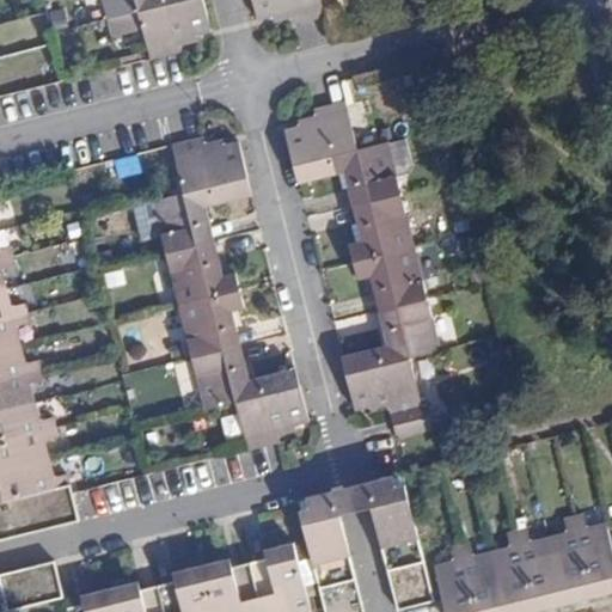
[(103,0),(108,19),(163,5),(160,0),(103,0)]
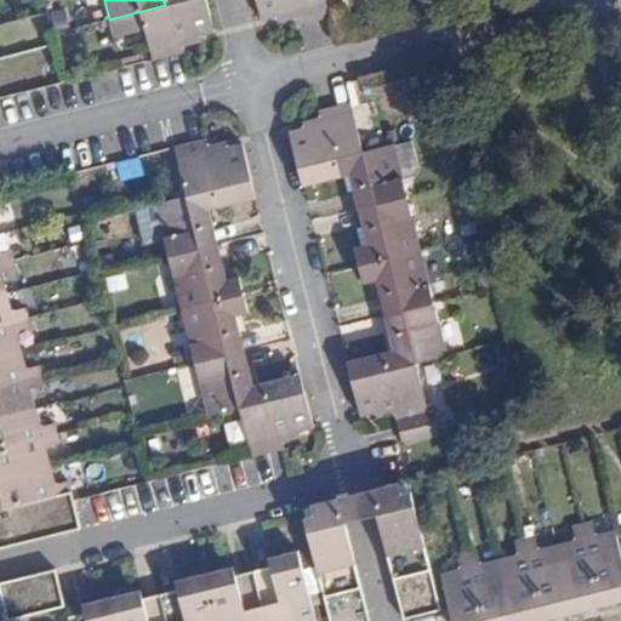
[(163,0),(165,5),(109,20),(114,35),(144,28),(153,60),(184,52),(183,46),(181,39),(199,35),(214,32),(206,0),(163,0)]
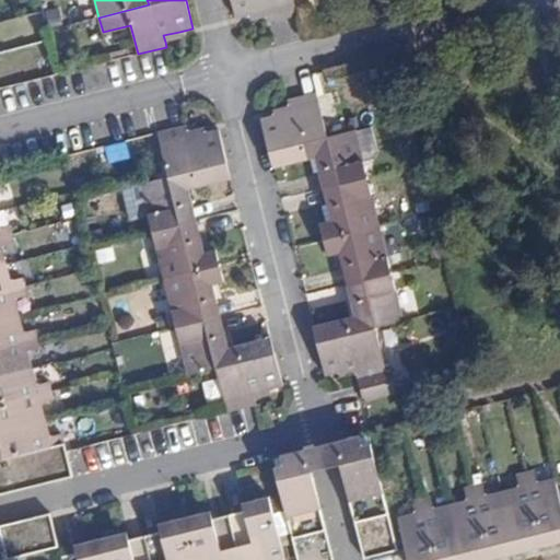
[(268,22),(296,15),(292,0),(231,0),(236,18),(248,14),(265,10),(267,16),(268,22)]
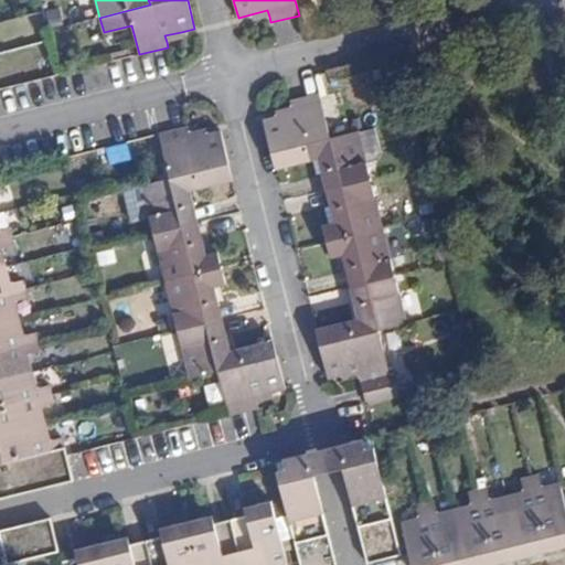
[(253,21),(269,17),(267,10),(251,14),(253,21)]
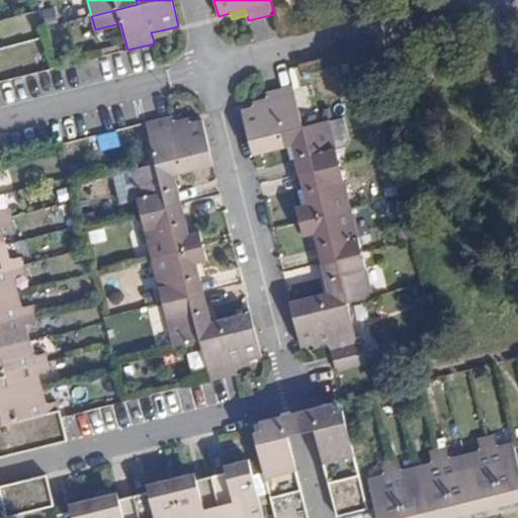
[(153,38),(167,35),(166,29),(151,32),(153,38)]
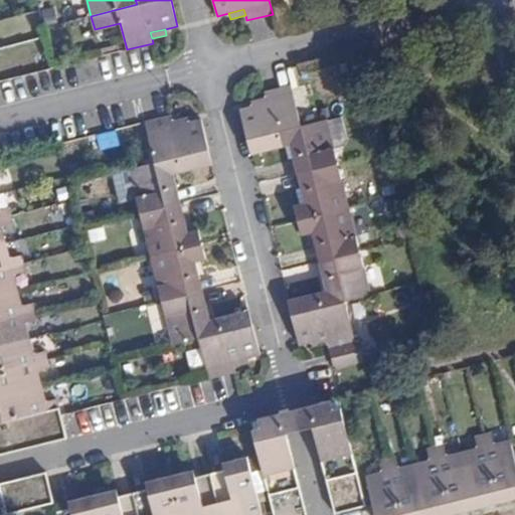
[(103,56),(120,51),(118,44),(101,48),(103,56)]
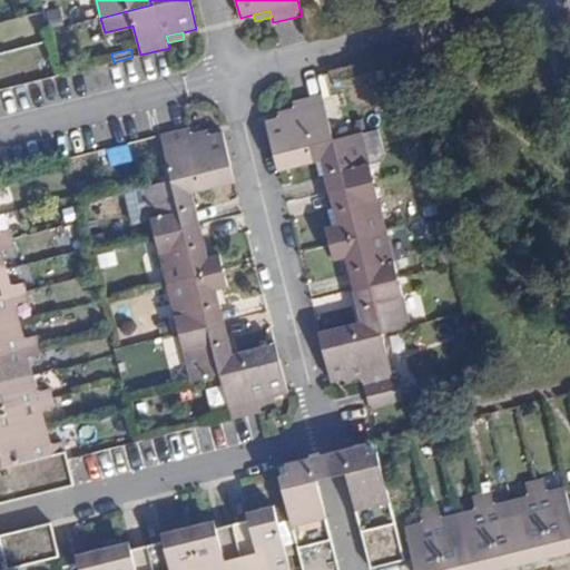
[(279,118),(265,121),(274,154),(279,151),(284,168),(313,160),(315,160),(312,145),(333,139),(322,96),(294,102),(295,108),(297,114),(279,118)]
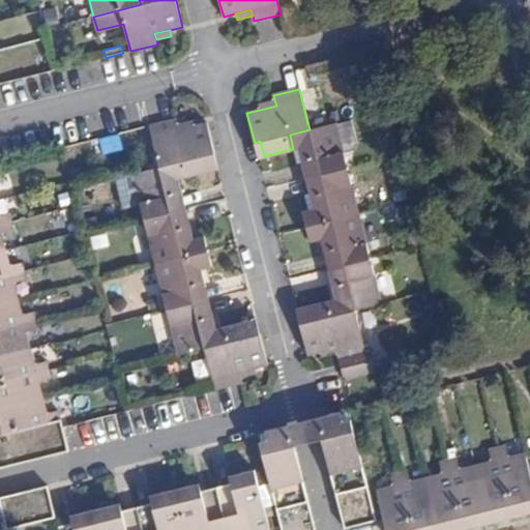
[(259,105),(260,110),(276,106),(274,100),(259,105)]
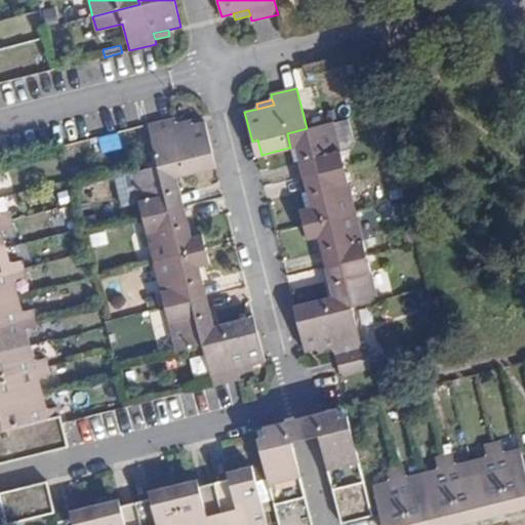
[(305,159),(309,175),(345,167),(338,142),(354,137),(349,117),(307,128),(287,133),(290,148),(288,148),(291,162),(298,160),(305,159)]
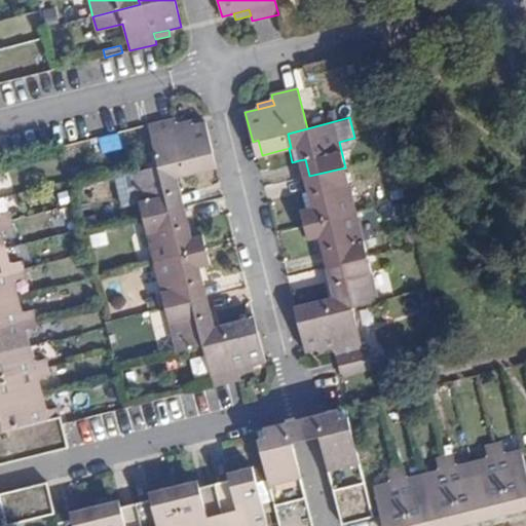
[(173,118),(148,124),(158,165),(179,160),(182,176),(212,168),(208,153),(213,151),(204,121),(187,125),(174,129),(173,123),(174,123),(173,118)]
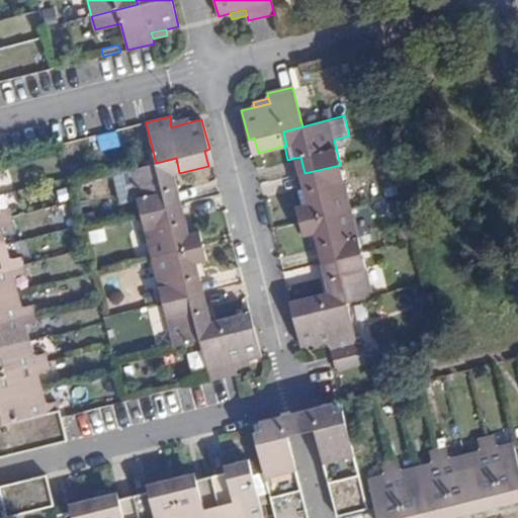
[(182,118),(171,121),(170,121),(171,127),(184,123),(182,118)]
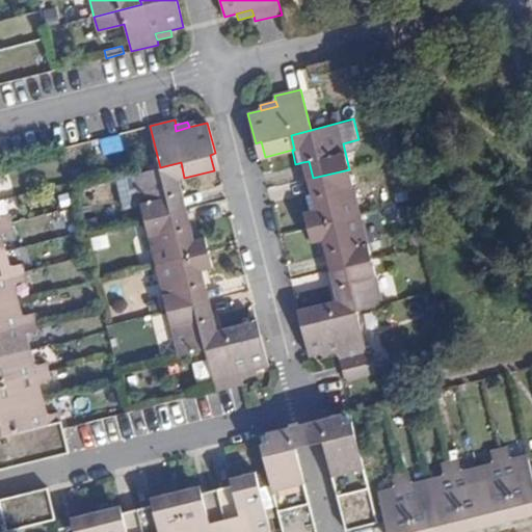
[(308,180),(313,178),(309,161),(302,162),(308,180)]
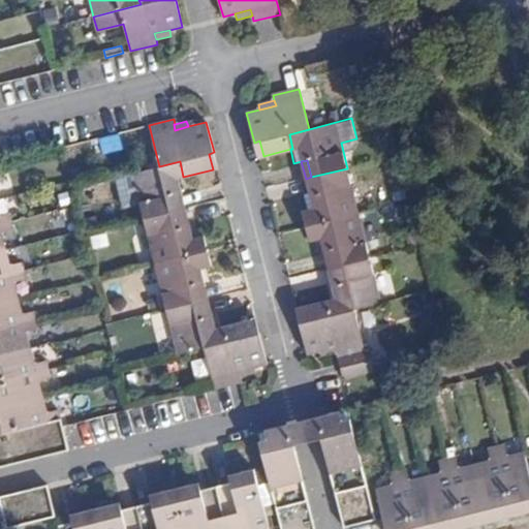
[(159,166),(132,174),(144,218),(181,209),(178,194),(182,192),(178,178),(183,177),(180,161),(159,166)]
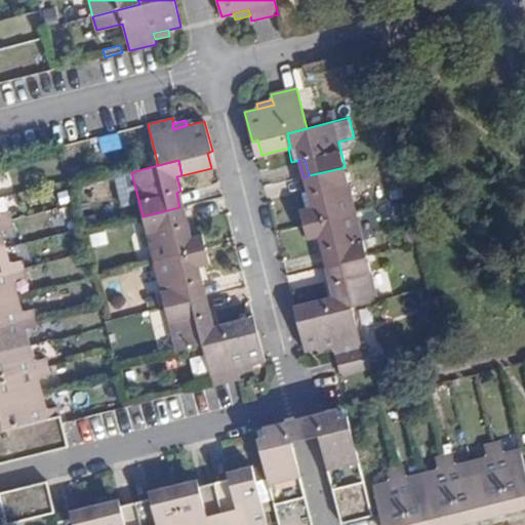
[(299,209),(304,225),(356,211),(345,167),(309,175),(312,190),(308,191),(311,206),(299,209)]
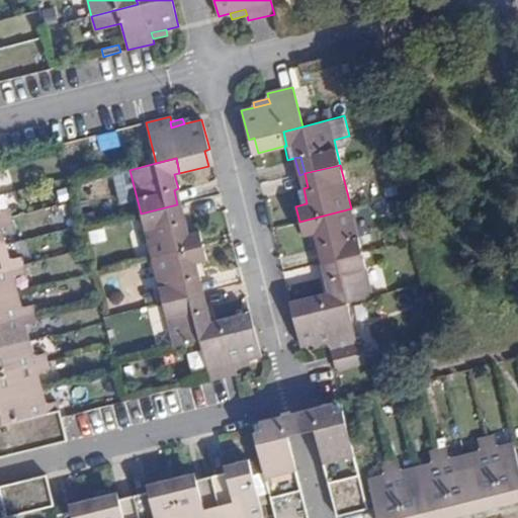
[(177,204),(141,213),(152,258),(203,245),(200,231),(189,234),(185,218),(181,220),(177,204)]
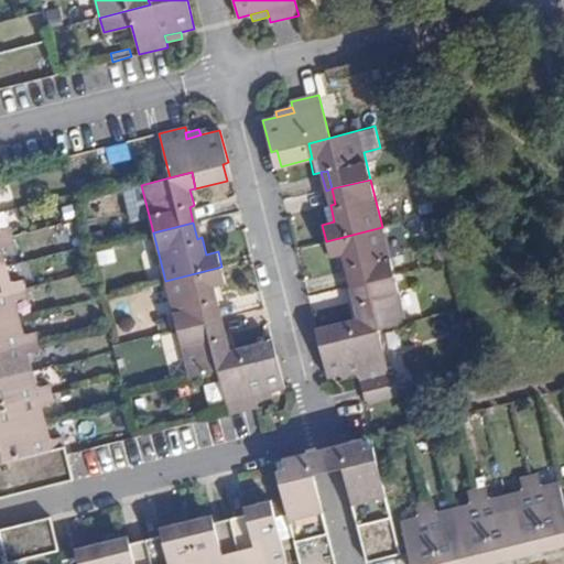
[(0,238),(12,236),(10,226),(0,228),(0,238)]
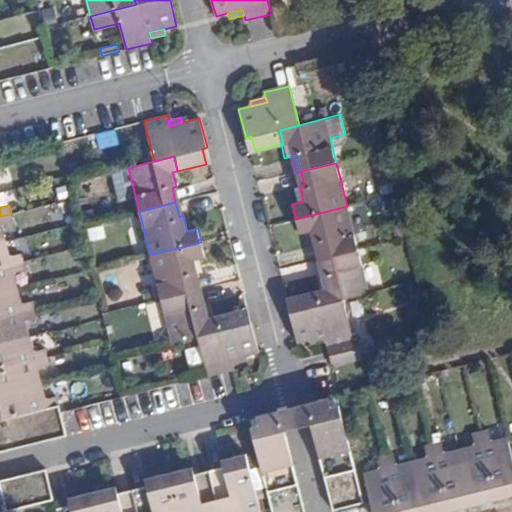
[(323,259),(358,250),(347,206),(296,219),(300,234),(310,231),(314,245),(319,244),(323,259)]
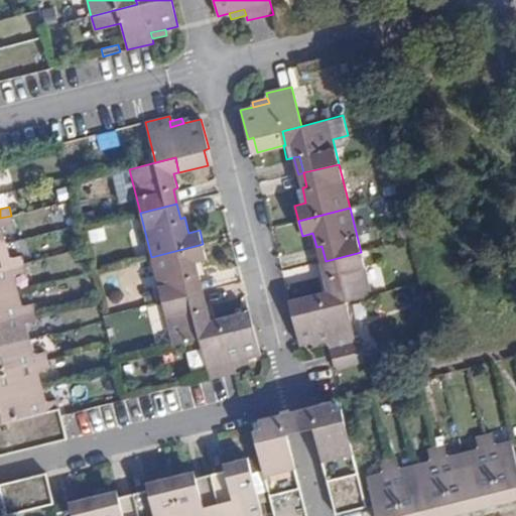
[(13,224),(11,216),(0,218),(0,243),(5,242),(1,227),(13,224)]
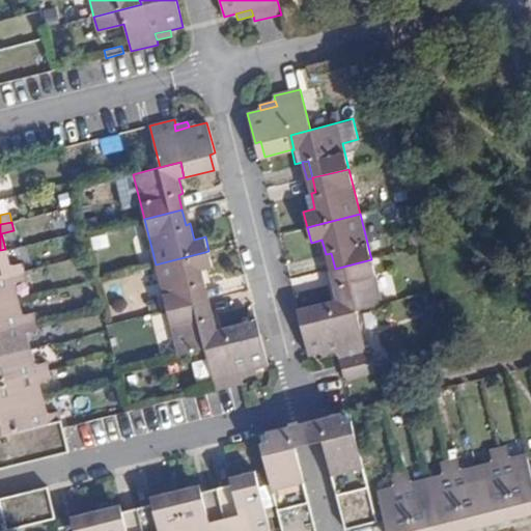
[(0,276),(23,271),(21,261),(8,264),(5,249),(0,250),(0,276)]
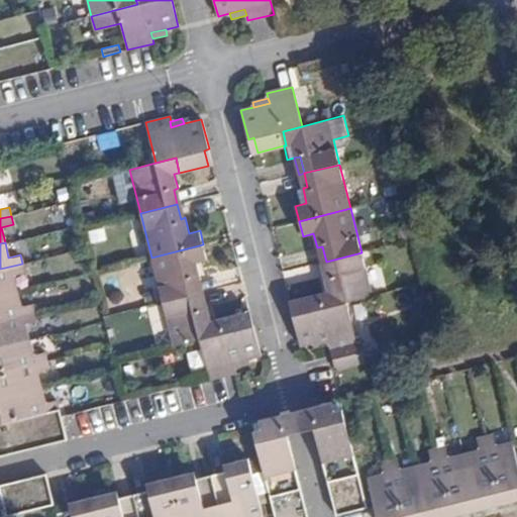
[(151,257),(163,301),(199,292),(196,278),(200,277),(196,262),(207,259),(203,244),(151,257)]
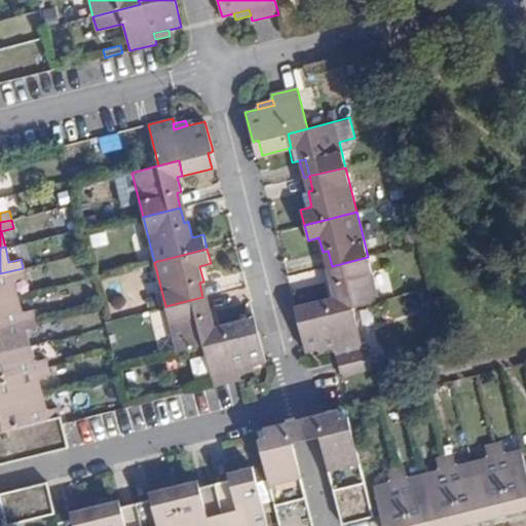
[(332,312),(352,307),(379,301),(368,257),(332,266),(335,279),(330,280),(334,296),(328,297),(332,312)]
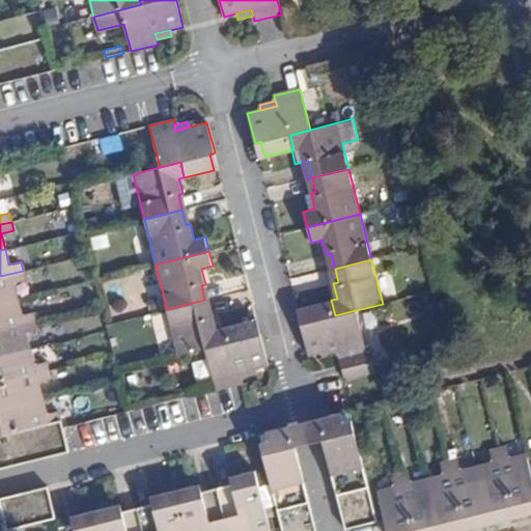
[(0,303),(18,299),(14,282),(25,279),(23,271),(0,276),(0,303)]
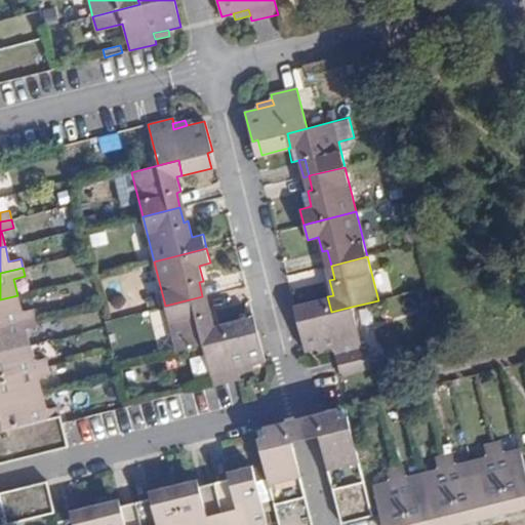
[(0,325),(36,317),(34,308),(22,311),(17,295),(0,299),(0,325)]
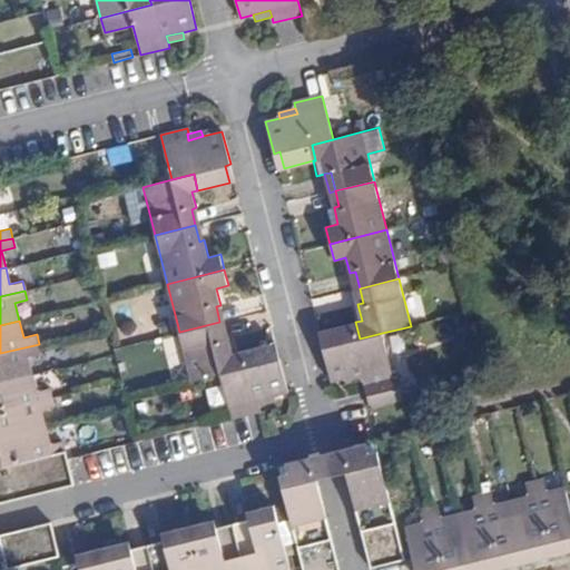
[(192,381),(220,374),(243,369),(239,352),(233,353),(228,336),(224,337),(219,322),(179,332),(192,381)]
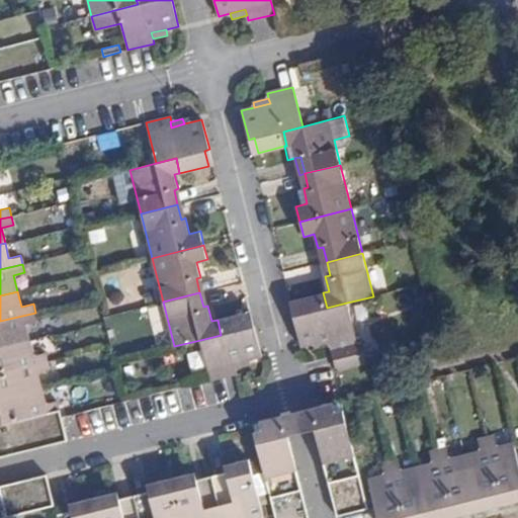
[(331,345),(332,350),(337,370),(367,363),(362,342),(357,344),(347,303),(327,308),(323,292),(295,299),(299,315),(293,316),(300,347),(314,344),(329,340),(331,345)]
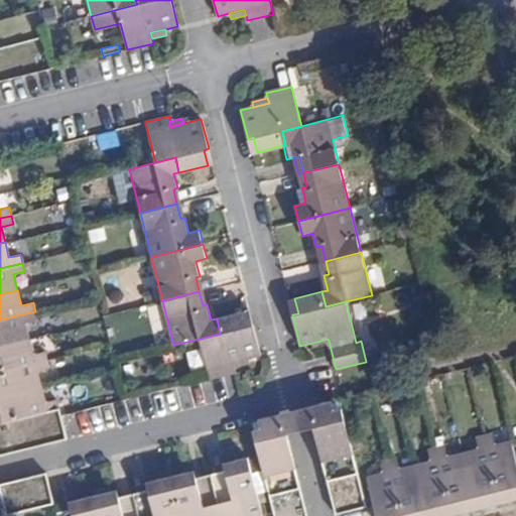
[(0,345),(29,338),(25,323),(37,319),(35,311),(0,319),(0,345)]
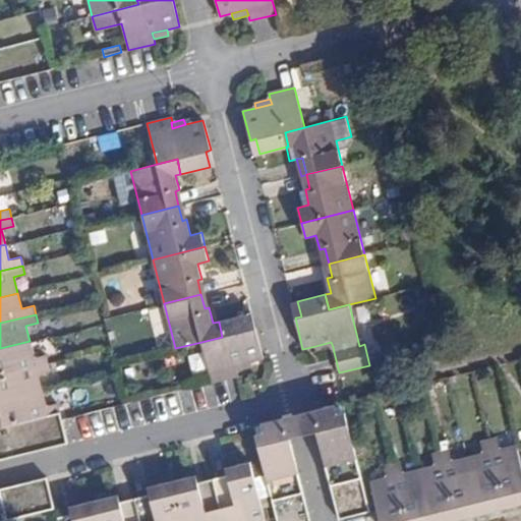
[(201,342),(213,383),(239,377),(237,370),(235,360),(240,359),(241,363),(245,362),(250,361),(264,357),(256,329),(256,328),(250,330),(246,314),(219,322),(222,337),(201,342)]
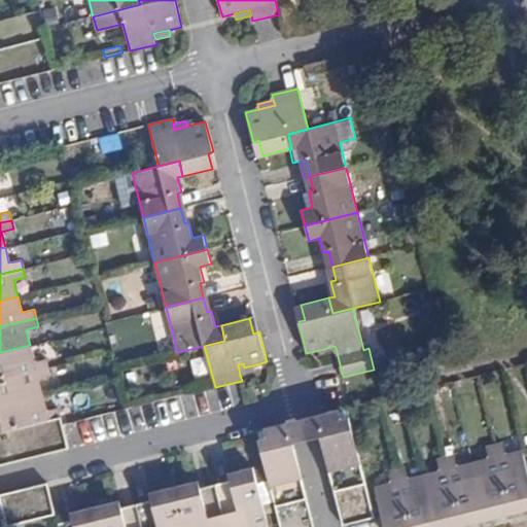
[(402,355),(399,344),(391,347),(395,357),(402,355)]
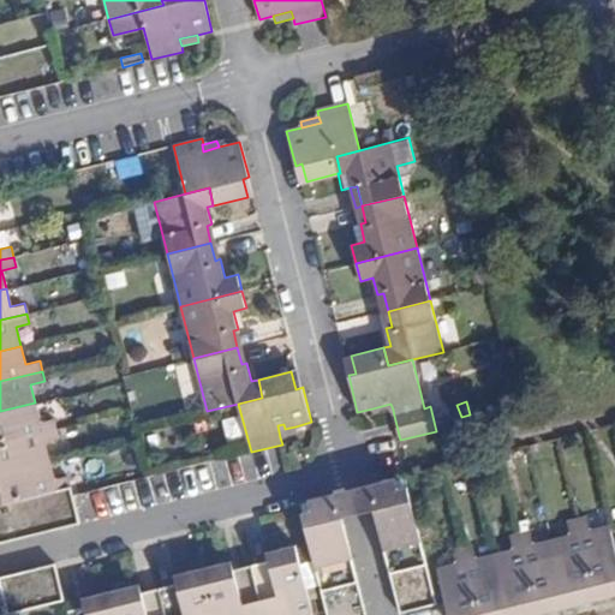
[(0,441),(57,428),(53,417),(40,421),(35,402),(0,411),(0,441)]
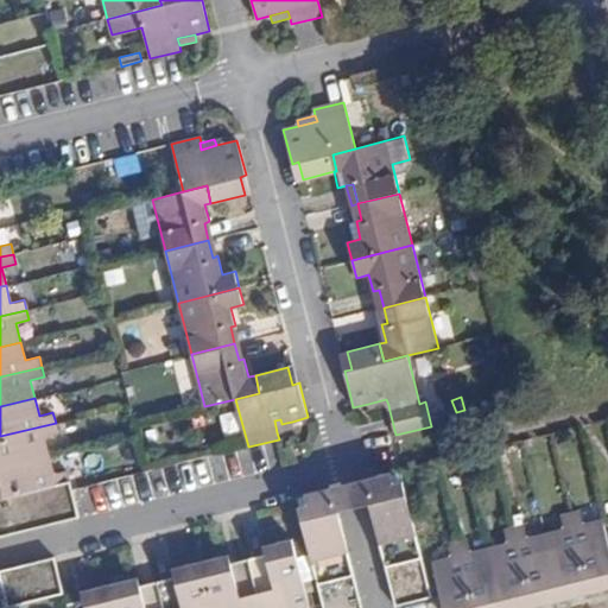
[(369,410),(388,405),(386,399),(368,404),(369,410)]
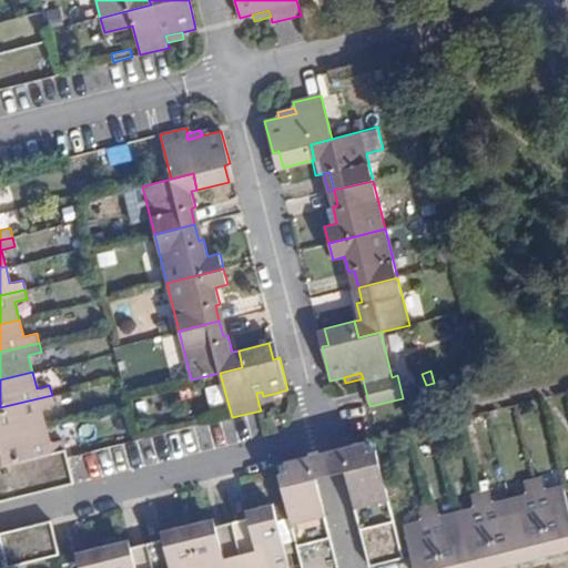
[(256,393),(259,404),(275,399),(273,394),(267,395),(263,396),(262,392),(256,393)]
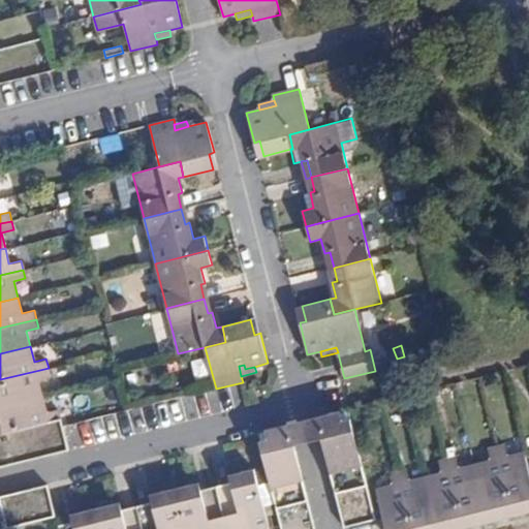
[(0,405),(42,395),(39,380),(51,377),(49,368),(0,379),(0,405)]
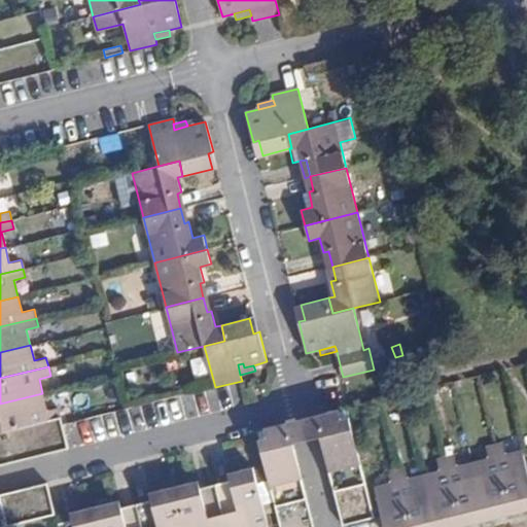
[(0,431),(61,417),(58,407),(46,410),(42,393),(0,403),(0,431)]
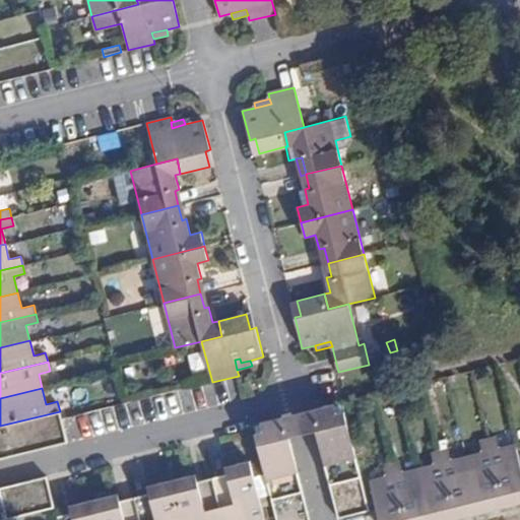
[(312,414),(316,430),(338,518),(369,510),(342,402),(329,405),(322,406),(324,411),(312,414)]
